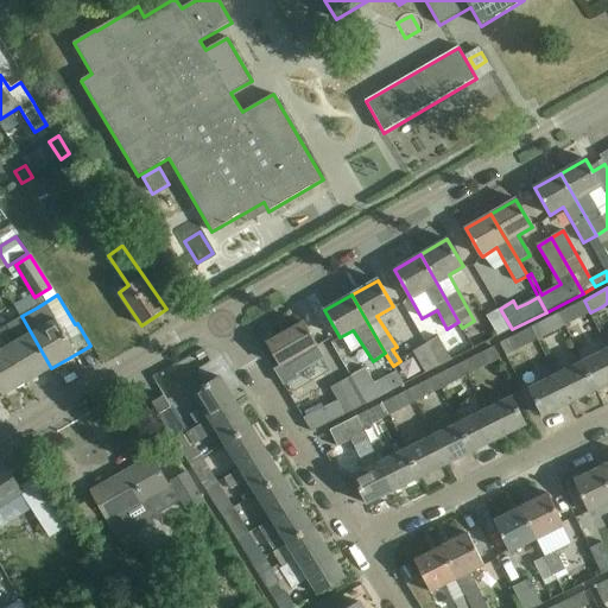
[(584,301),(558,314),(564,325),(589,312),(590,312),(584,301)]
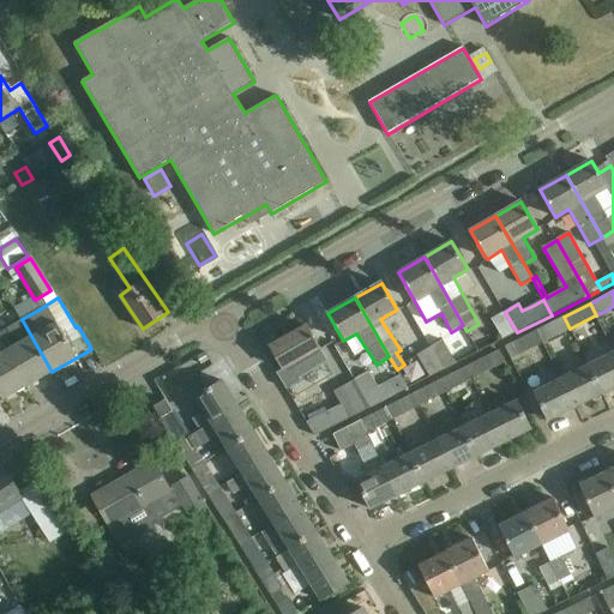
[(504,339),(517,332),(505,312),(492,319),(504,339)]
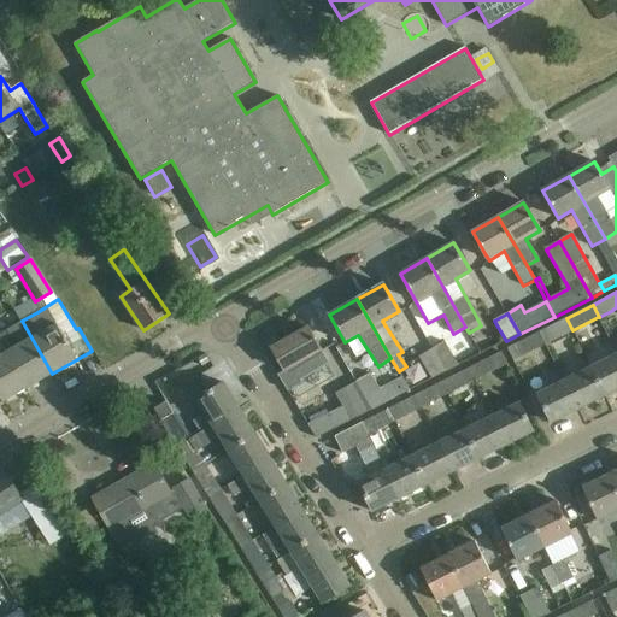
[(546,344),(573,330),(566,318),(540,331),(546,344)]
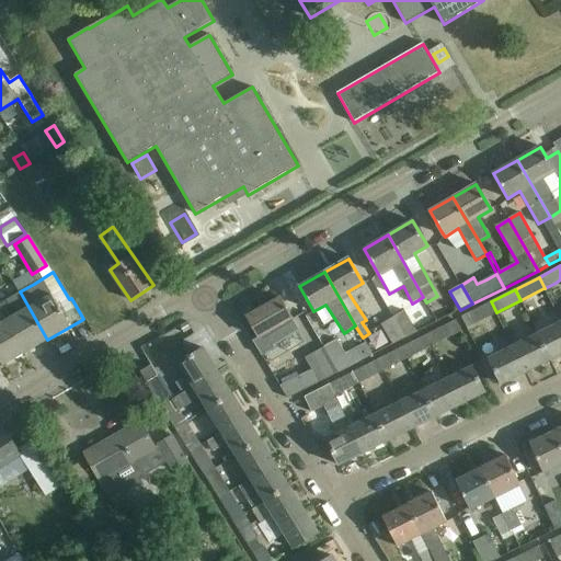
[(20,292),(0,302),(0,308),(25,352),(47,340),(20,292)]
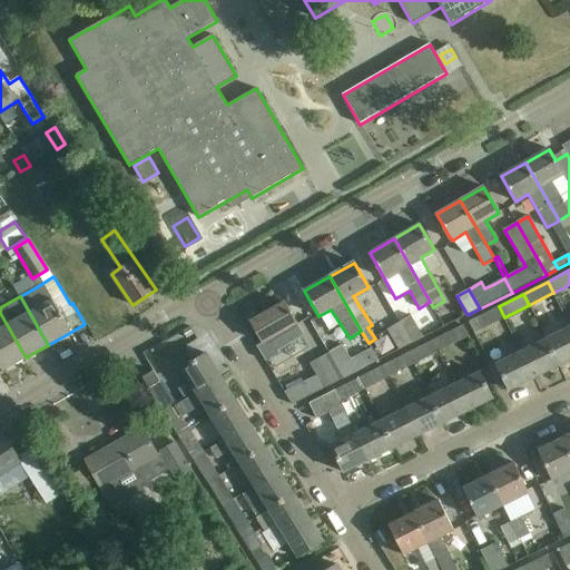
[(304,335),(297,324),(285,303),(252,322),(264,343),(257,346),(266,361),(279,353),(277,351),(304,335)]
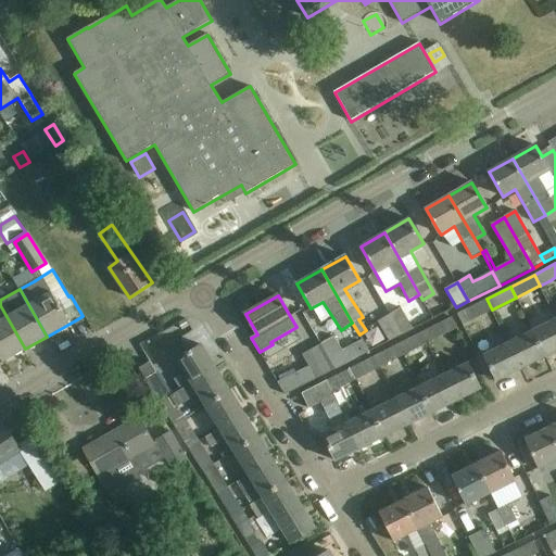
[(468,323),(492,310),(487,299),(463,312),(468,323)]
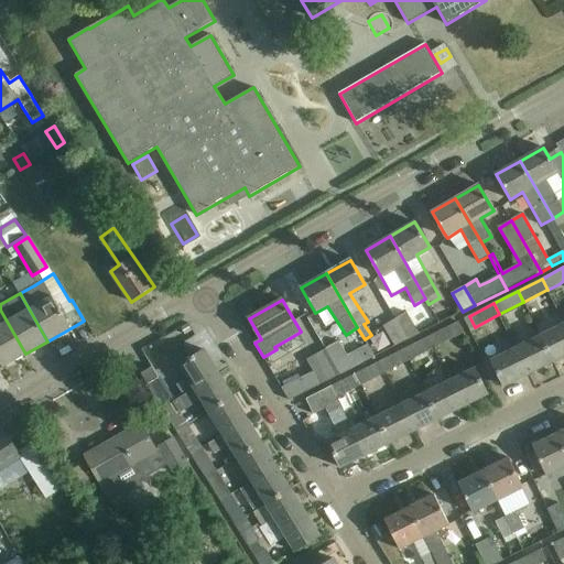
[(0,362),(2,368),(25,354),(0,310),(0,362)]
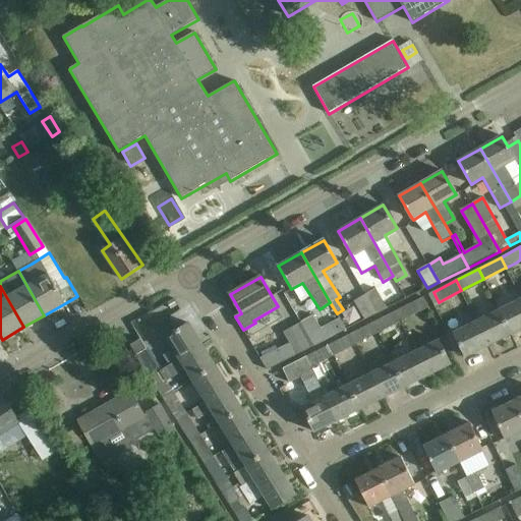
[(375,289),(364,295),(377,314),(387,309),(375,289)]
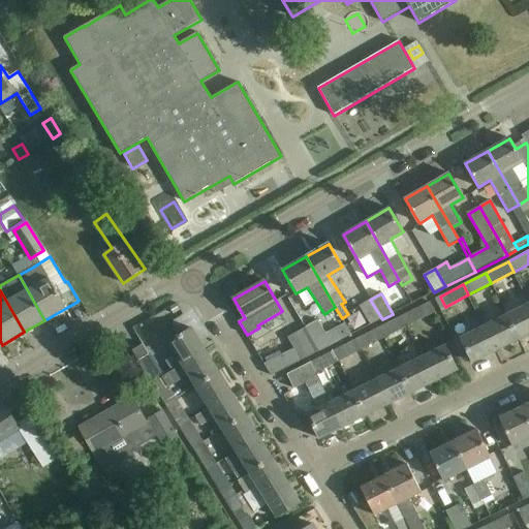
[(370,325),(382,319),(370,300),(360,305),(370,325)]
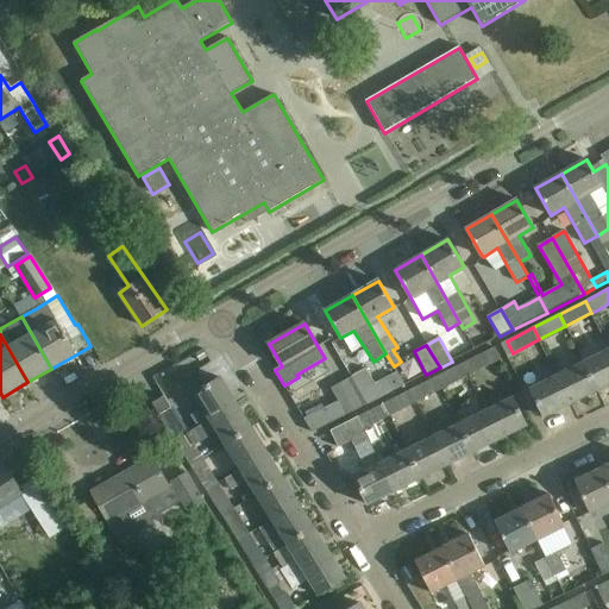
[(495,347),(463,364),(469,376),(501,360),(495,347)]
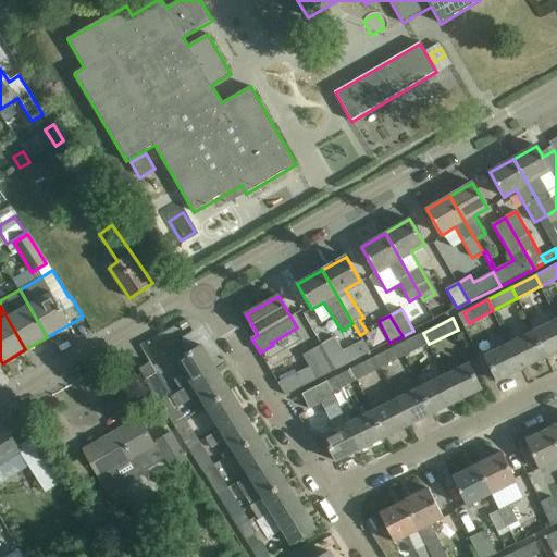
[(556,319),(533,331),(546,358),(556,351),(556,319)]
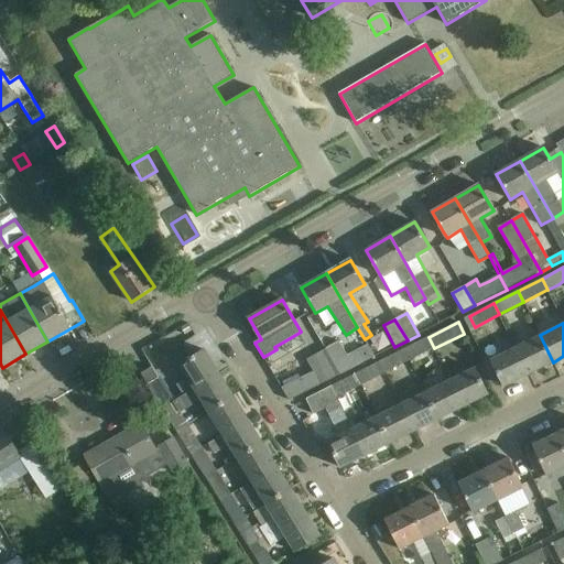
[(540,335),(516,347),(529,375),(553,362),(540,335)]
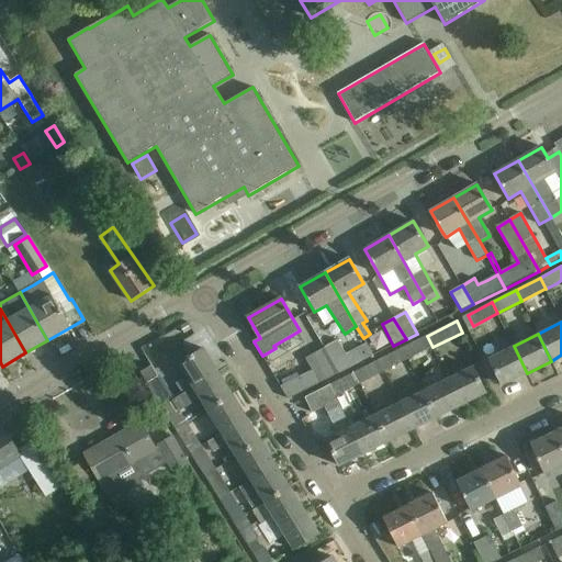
[(408,359),(433,347),(427,336),(403,348),(408,359)]
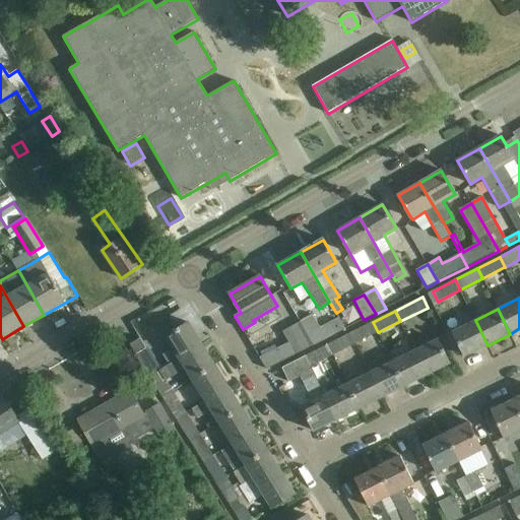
[(313,316),(301,322),(314,345),(345,329),(339,318),(320,328),(313,316)]
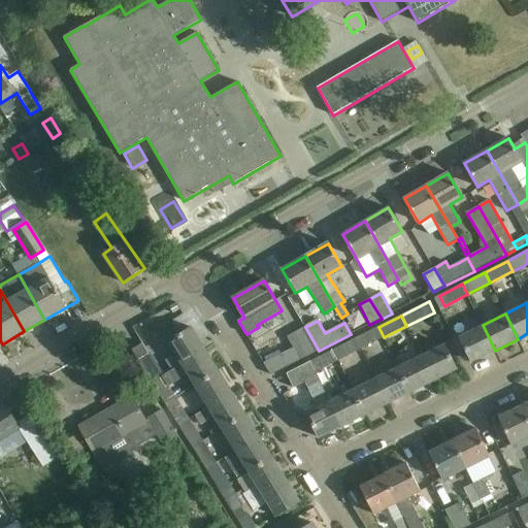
[(483,325),(459,337),(463,343),(471,362),(495,351),(483,325)]
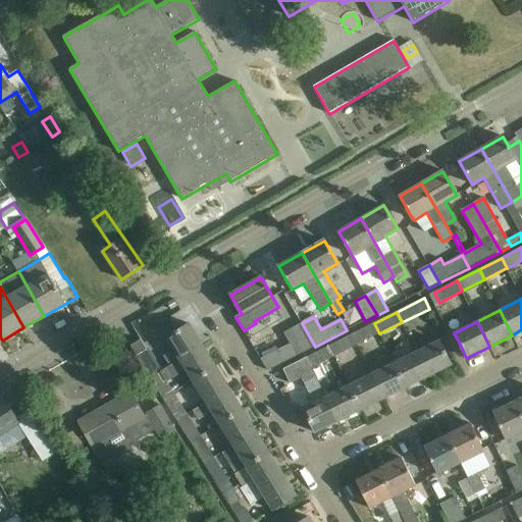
[(166,338),(180,360),(203,346),(190,323),(166,338)]
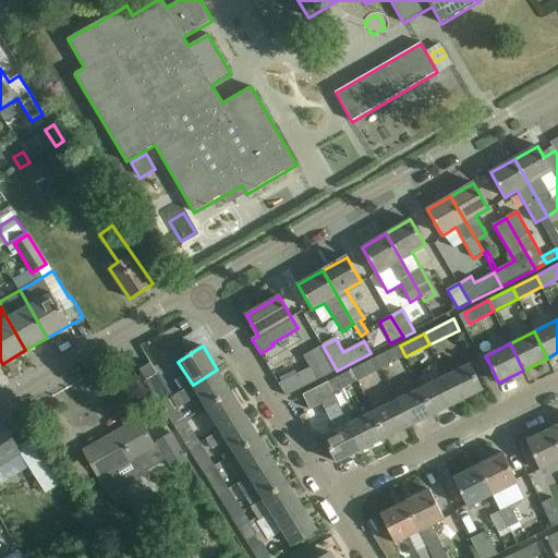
[(306,387),(312,384),(337,371),(323,346),(303,356),(310,367),(299,374),(279,384),(287,397),(306,387)]
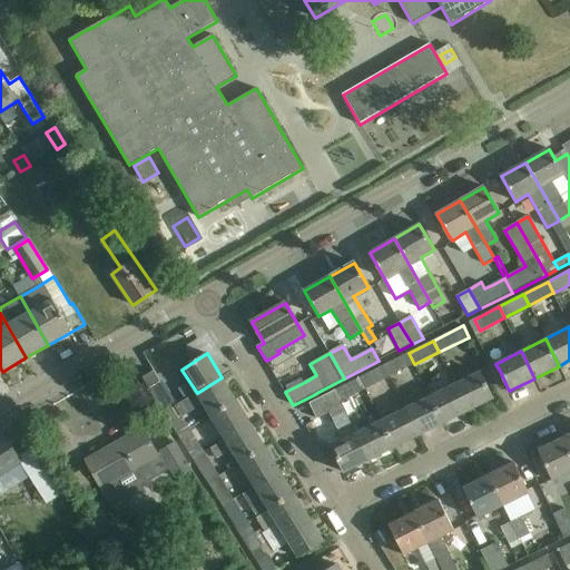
[(409,353),(384,366),(390,376),(414,364),(409,353)]
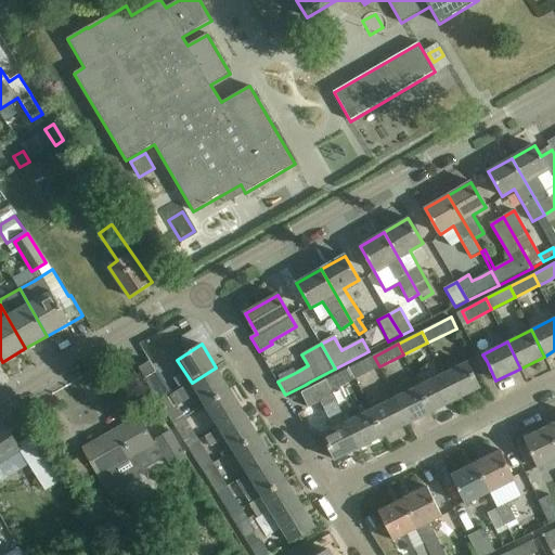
[(356,378),(379,366),(374,357),(350,369),(356,378)]
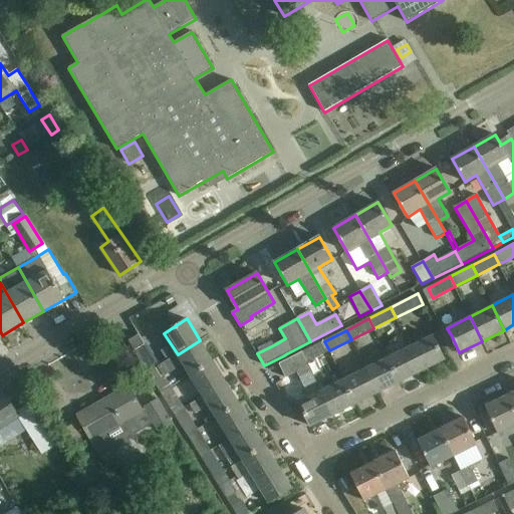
[(129,340),(135,350),(145,344),(139,334),(129,340)]
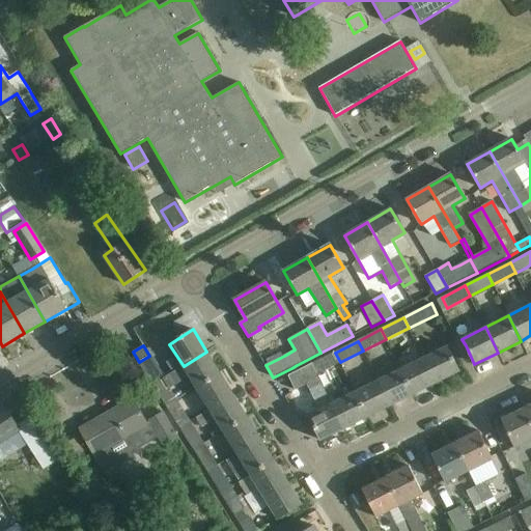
[(447,346),(424,359),(436,383),(459,371),(447,346)]
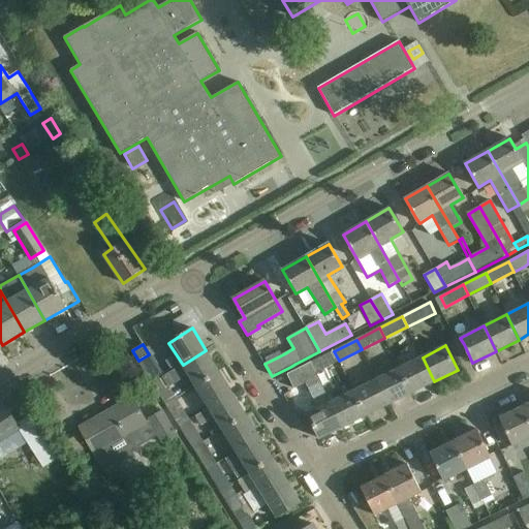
[(166,405),(176,399),(168,387),(189,375),(196,386),(219,372),(206,350),(183,365),(162,377),(153,383),(166,405)]
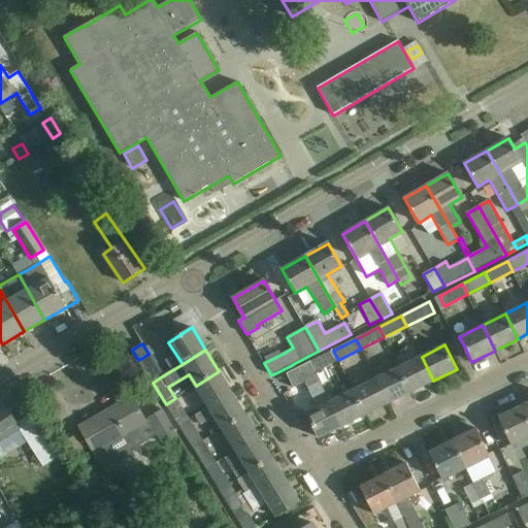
[(338,360),(333,351),(310,362),(316,371),(338,360)]
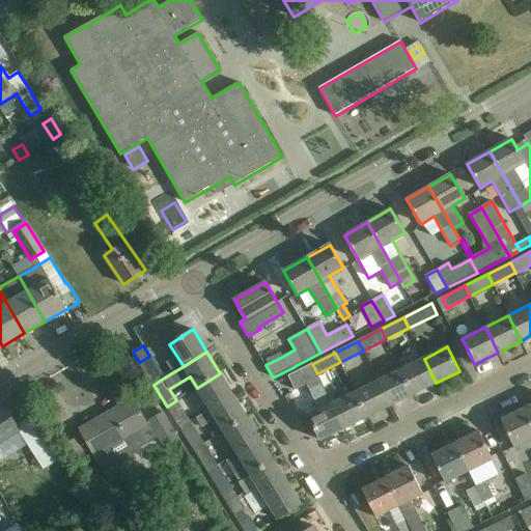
[(139,362),(154,385),(163,379),(160,373),(149,356),(139,362)]
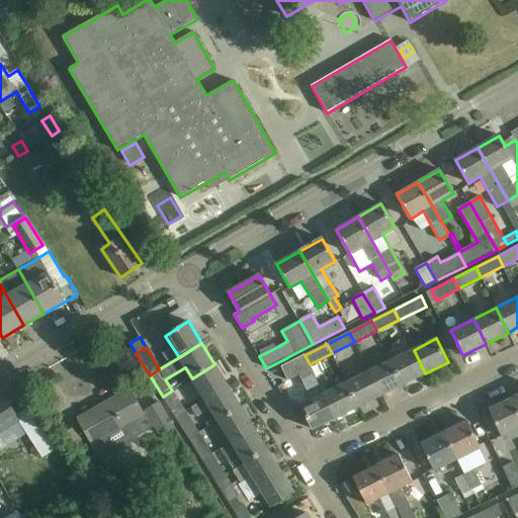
[(403,384),(425,373),(414,350),(392,361),(403,384)]
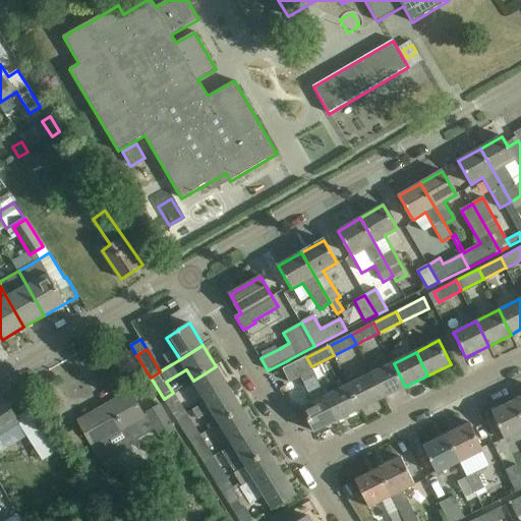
[(327,397),(311,366),(306,357),(283,368),(290,383),(301,378),(314,403),(302,408),(314,432),(338,420),(327,397)]
